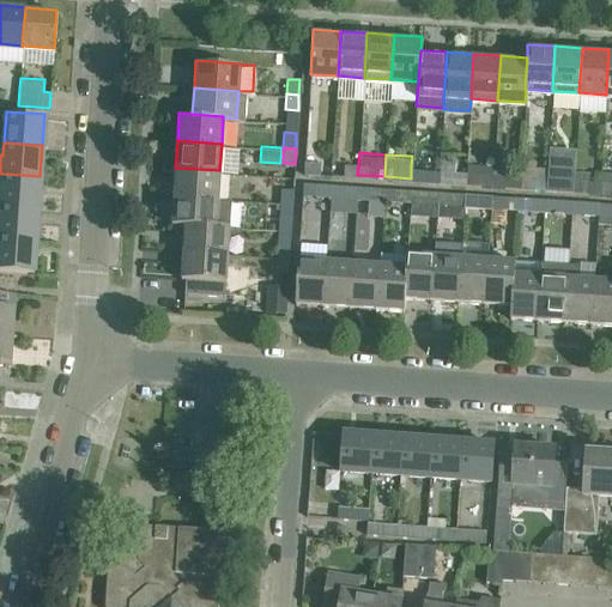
[(438,180),(465,182),(465,170),(453,169),(454,158),(440,157),(438,180)]
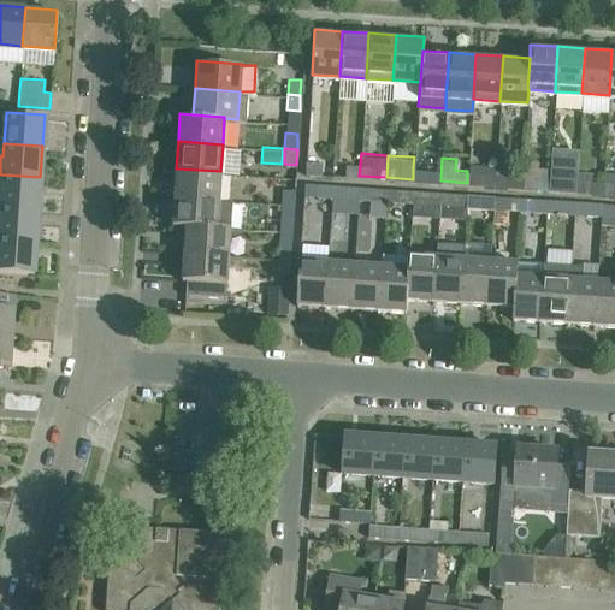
[(321,161),(305,160),(305,172),(320,173),(321,161)]
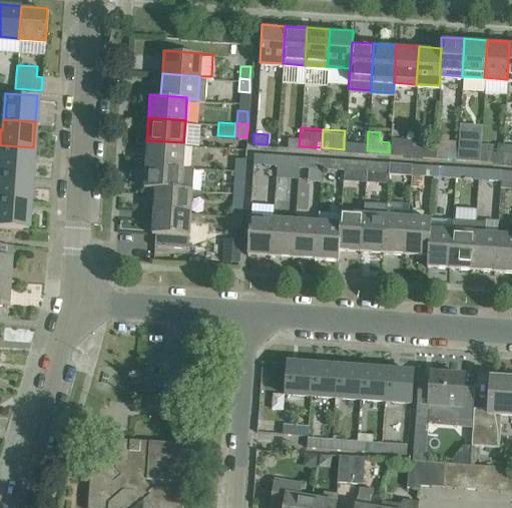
[(276,144),(299,146),(300,136),(277,134),(276,144)]
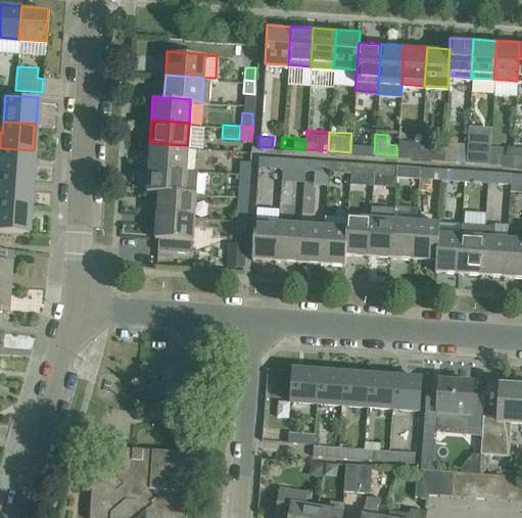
[(397,137),(396,145),(396,155),(410,156),(419,157),(420,147),(420,139),(397,137)]
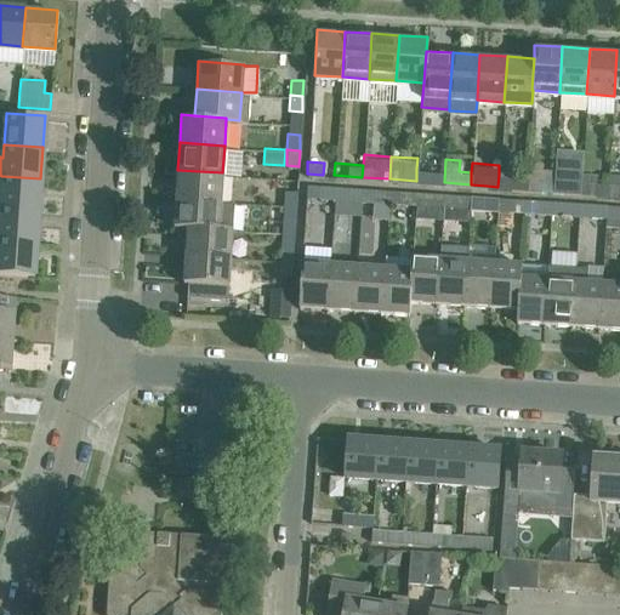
[(579,193),(581,170),(581,166),(563,165),(562,178),(553,178),(552,191),(579,193)]
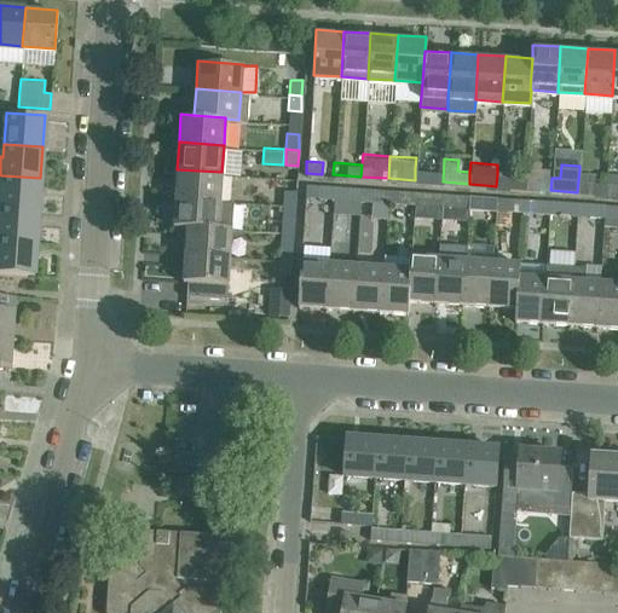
[(415,168),(415,180),(431,181),(431,168),(415,168)]
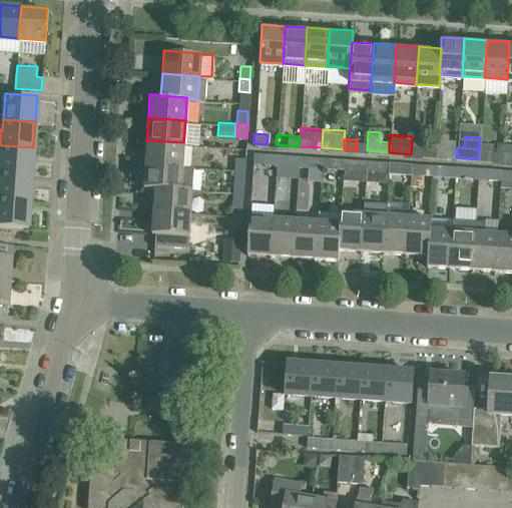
[(182,164),(183,142),(146,140),(144,162),(182,164)]
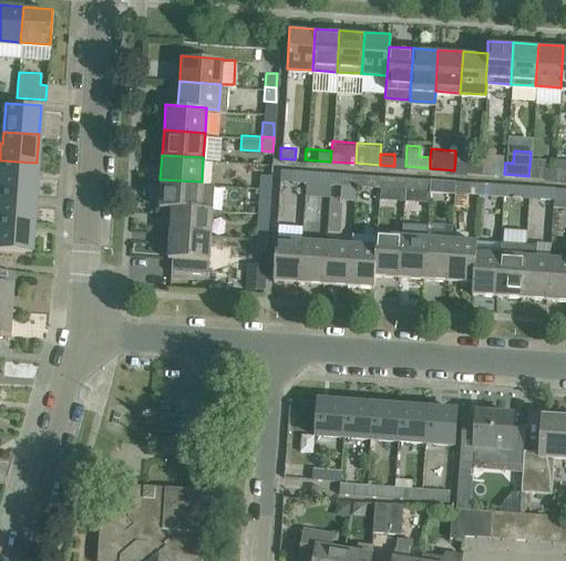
[(528,176),(554,177),(555,166),(543,165),(544,156),(531,155),(528,176)]
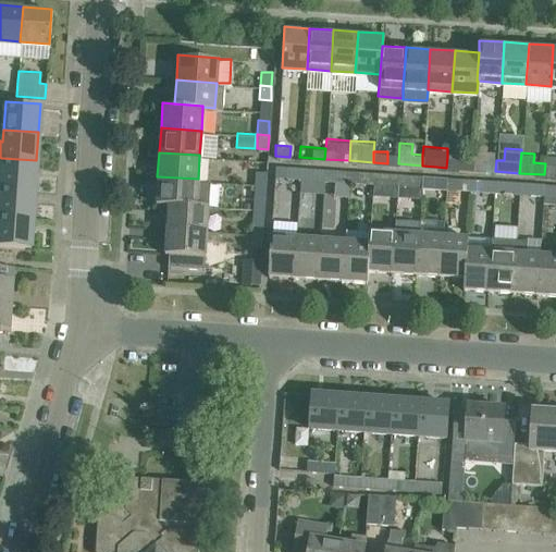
[(471,159),(447,157),(446,168),(457,169),(471,170),(471,159)]
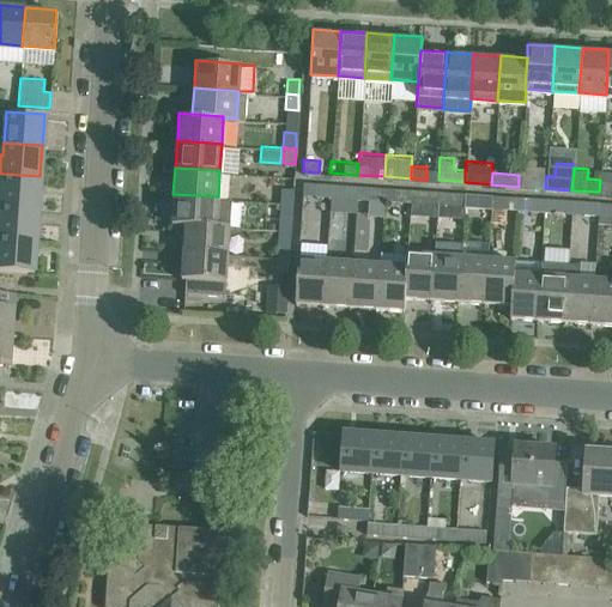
[(545,188),(546,176),(546,173),(535,173),(534,175),(519,175),(519,187),(545,188)]
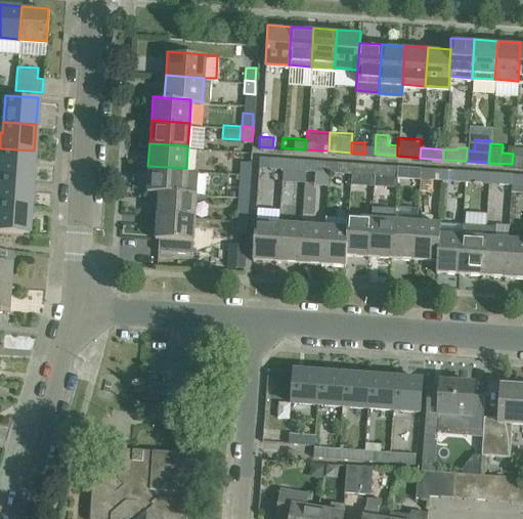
[(32,177),(34,150),(1,148),(0,175),(32,177)]
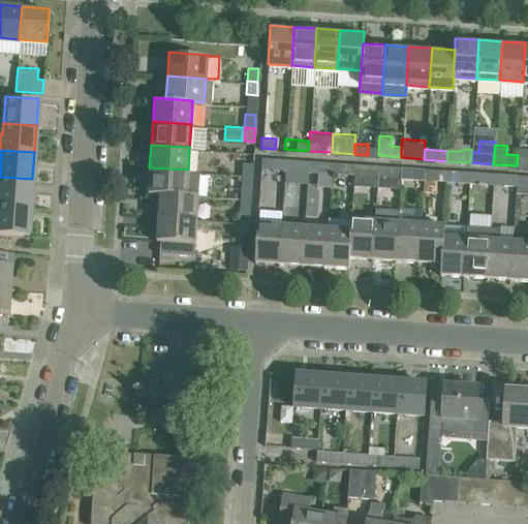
[(517,165),(527,166),(527,155),(518,155),(517,165)]
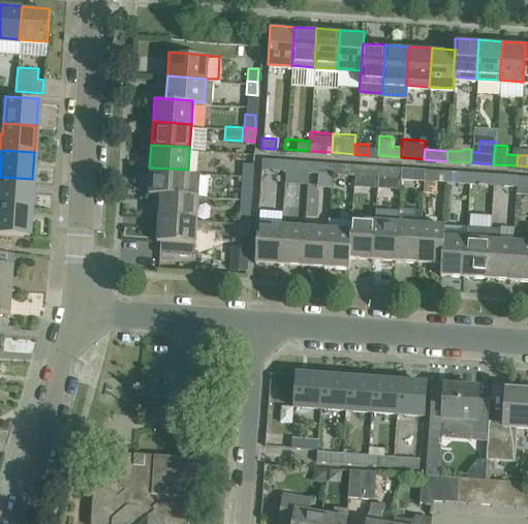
[(271,167),(284,168),(284,157),(272,157),(271,167)]
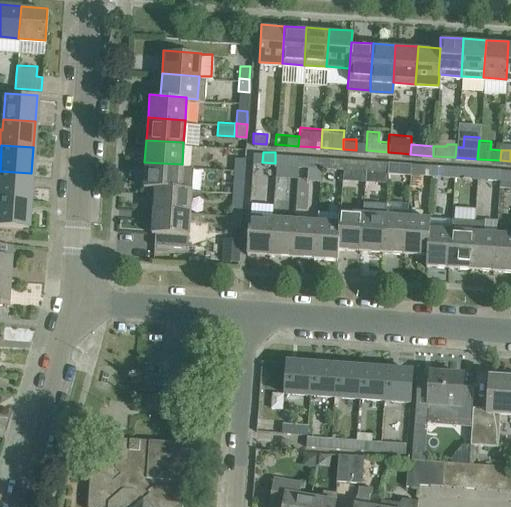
[(275,163),(297,164),(298,154),(275,152),(275,163)]
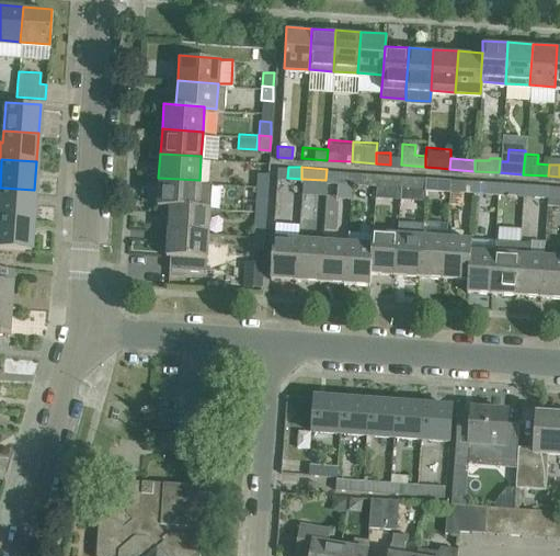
[(327,169),(326,180),(350,182),(351,170),(327,169)]
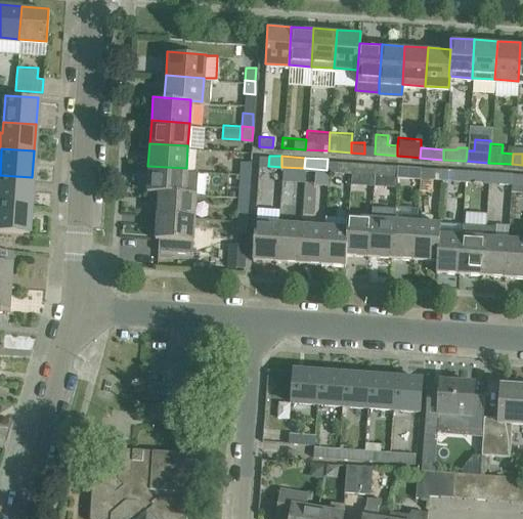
[(351,161),(328,159),(327,170),(350,171),(351,161)]
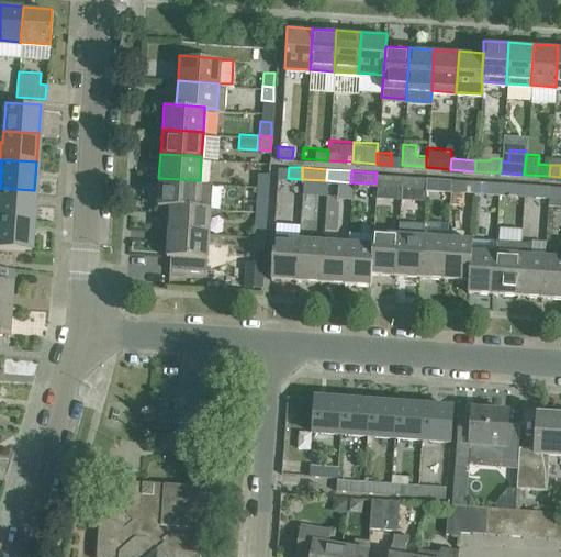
[(257,171),(256,185),(268,186),(269,173),(257,171)]
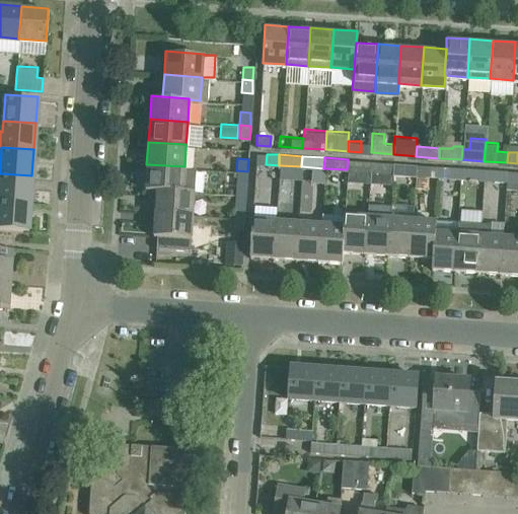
[(370,161),(348,159),(347,169),(369,171),(370,161)]
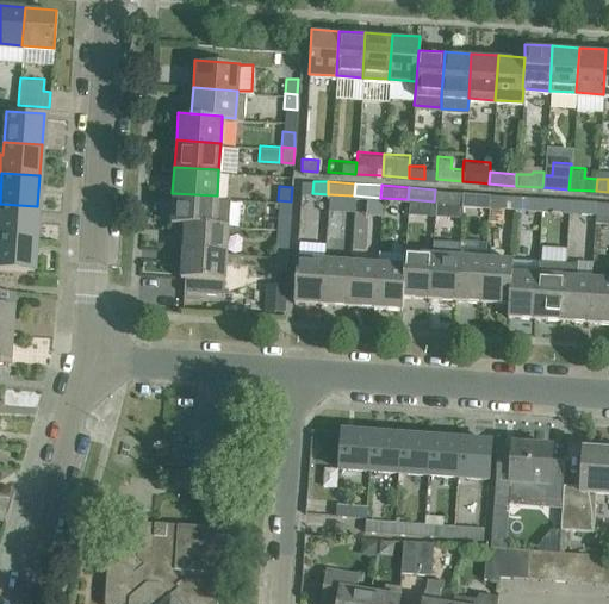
[(463,191),(435,190),(434,201),(461,203),(463,191)]
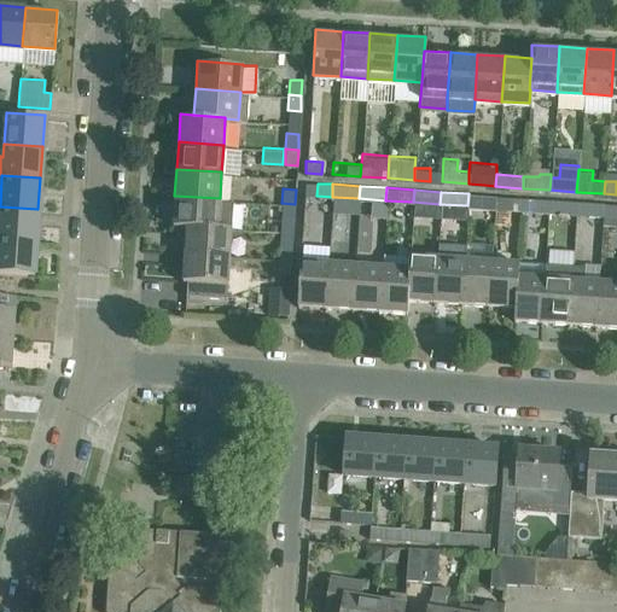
[(467,205),(494,208),(495,196),(469,193),(467,205)]
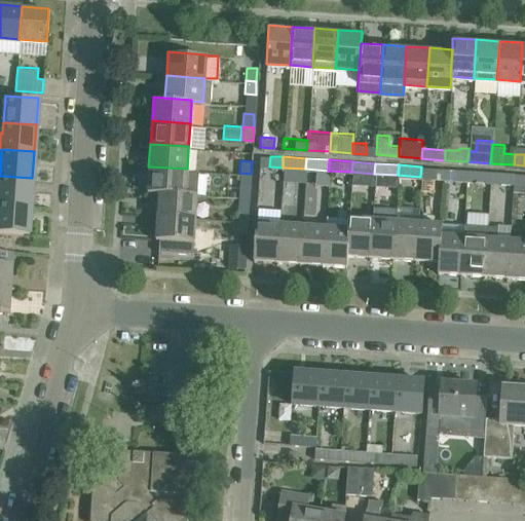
[(198,170),(187,169),(148,166),(147,190),(158,190),(185,192),(185,191),(197,192),(198,170)]
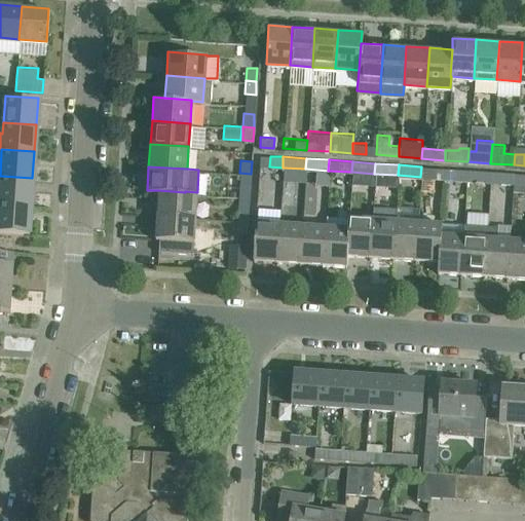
[(435,166),(421,166),(420,177),(434,178),(435,166)]
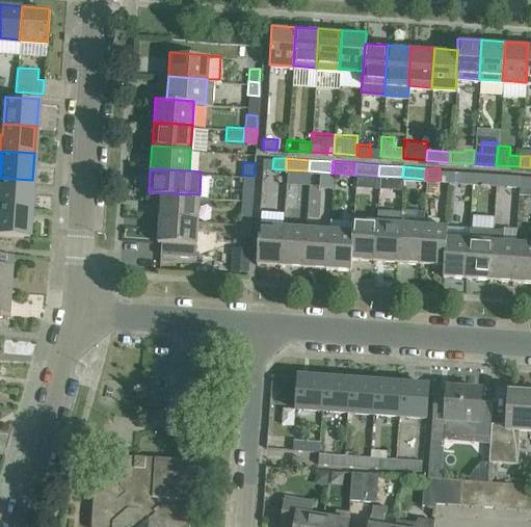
[(459,180),(472,181),(473,172),(459,170),(459,180)]
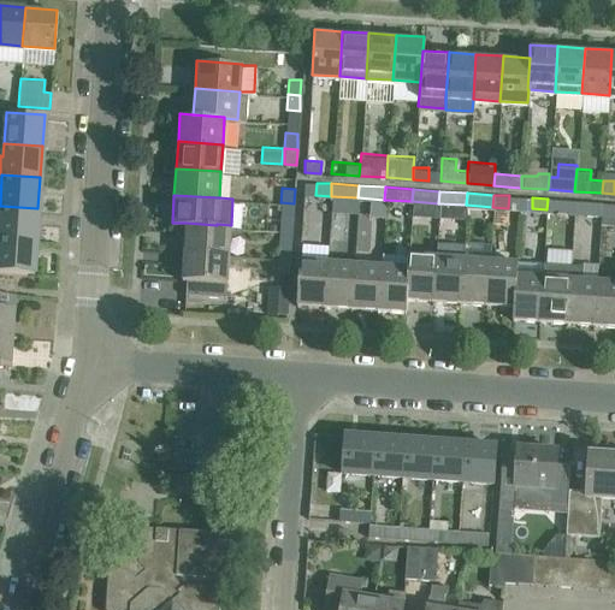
[(548,199),(547,209),(561,211),(562,200),(548,199)]
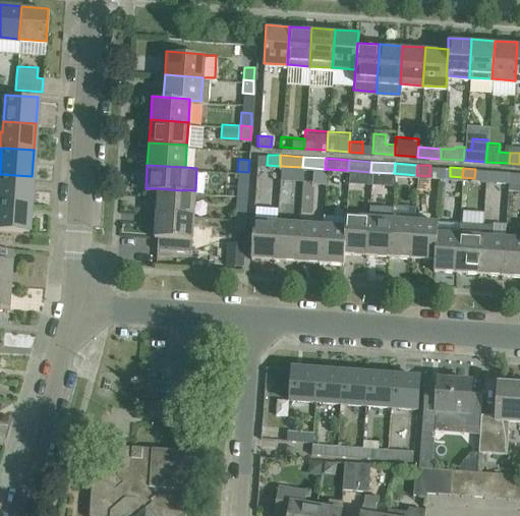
[(497,170),(497,180),(508,180),(508,171),(497,170)]
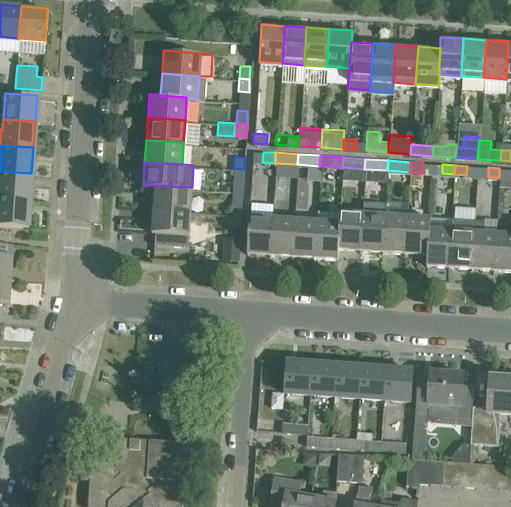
[(244,169),(233,168),(232,181),(242,182),(244,169)]
